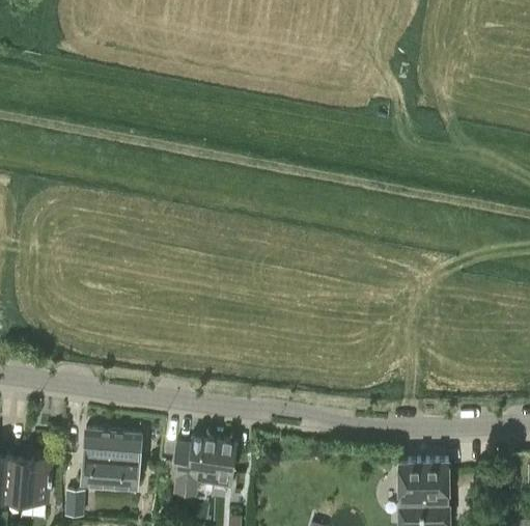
[(85,431),(82,458),(138,463),(141,436),(92,432),(85,431)]
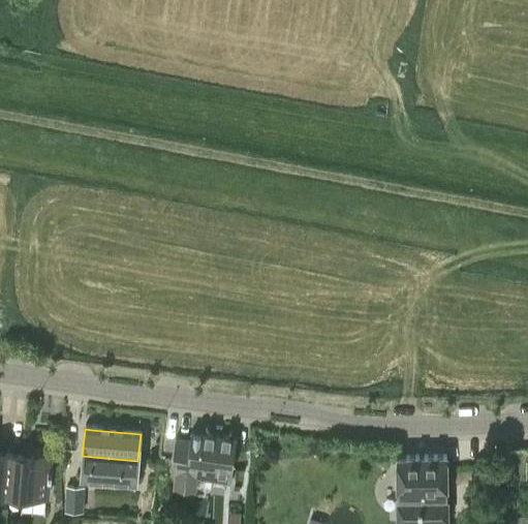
[(175,442),(169,476),(175,476),(173,491),(193,493),(194,480),(229,485),(235,442),(190,436),(189,444),(175,442)]
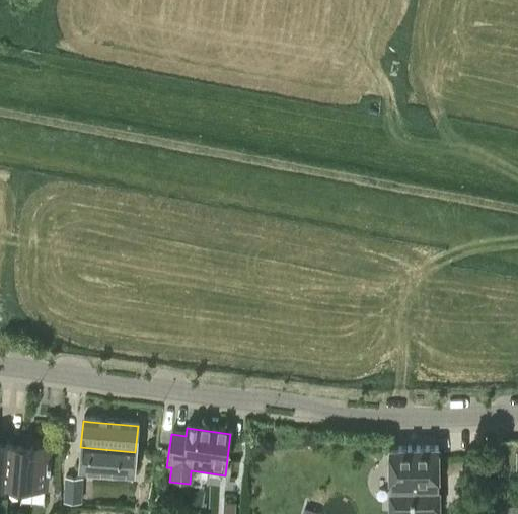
[(80,447),(78,473),(133,479),(135,452),(80,447)]
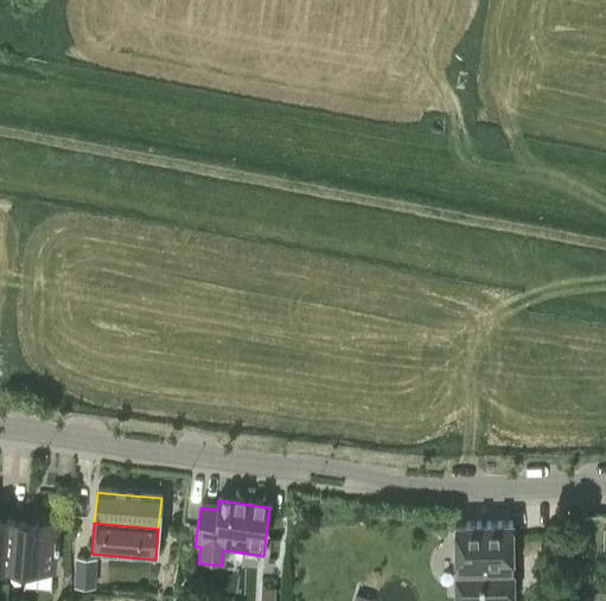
[(8,525),(5,570),(52,574),(57,529),(8,525)]
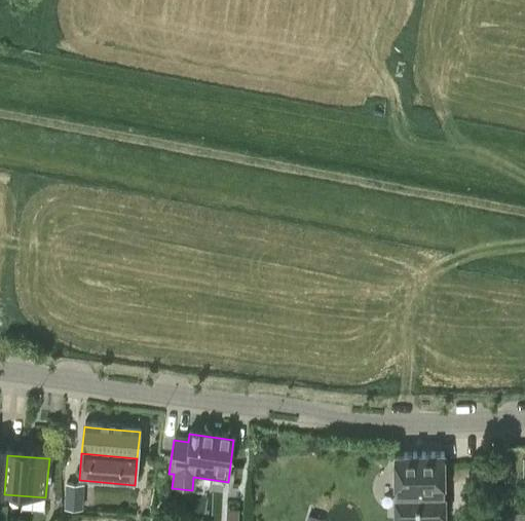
[(443,456),(394,457),(394,500),(444,500),(443,469),(443,456)]
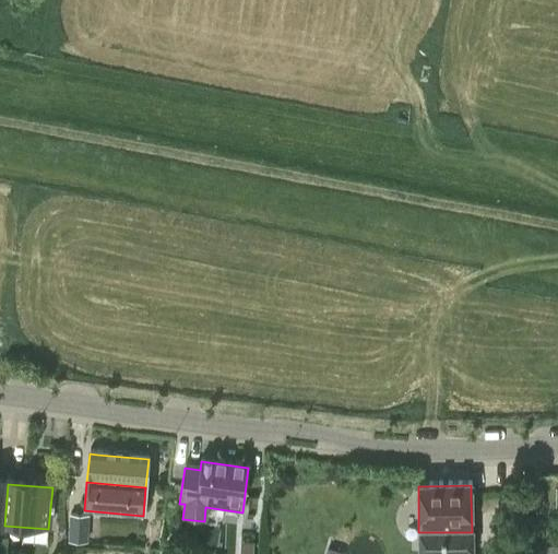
[(69,518),(68,544),(85,544),(86,518),(69,518)]
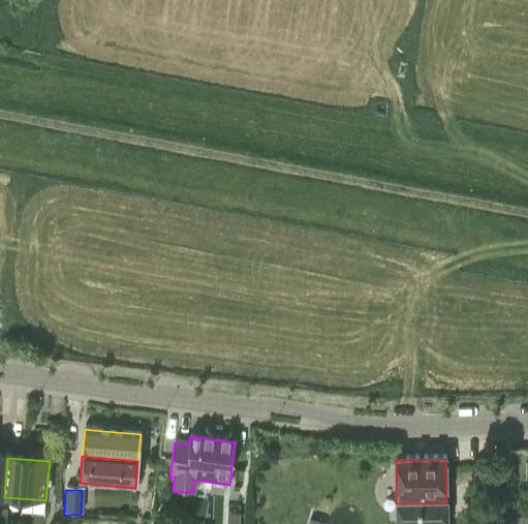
[(446,523),(446,503),(396,503),(396,523),(446,523)]
